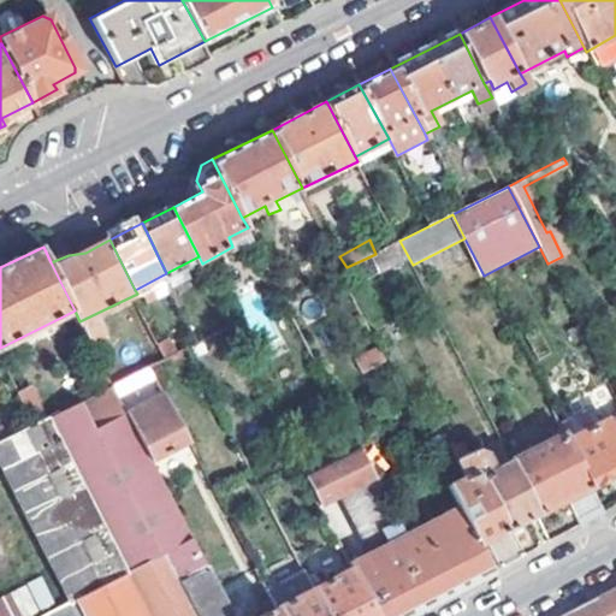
[(160,343),(169,357),(181,351),(172,336),(160,343)]
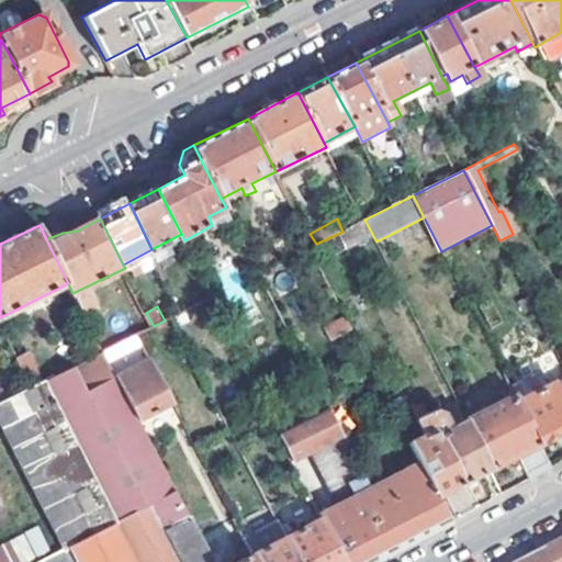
[(328,327),(334,337),(353,327),(348,316),(328,327)]
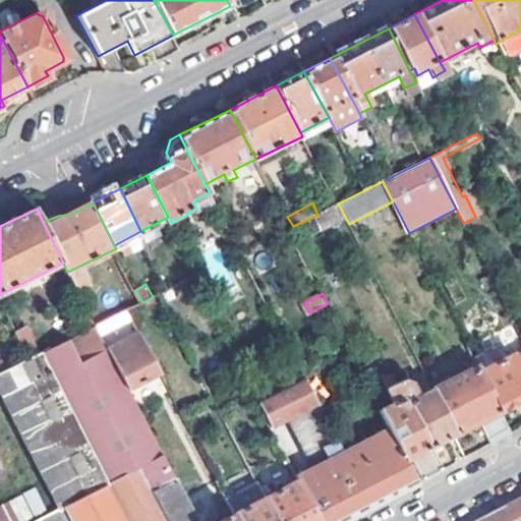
[(197,520),(131,388),(112,347),(101,325),(41,355),(107,484),(109,483),(128,520),(197,520)]
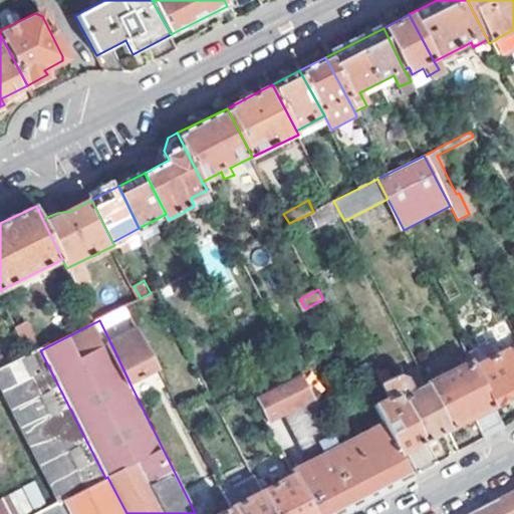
[(26,322),(16,327),(24,343),(34,338),(26,322)]
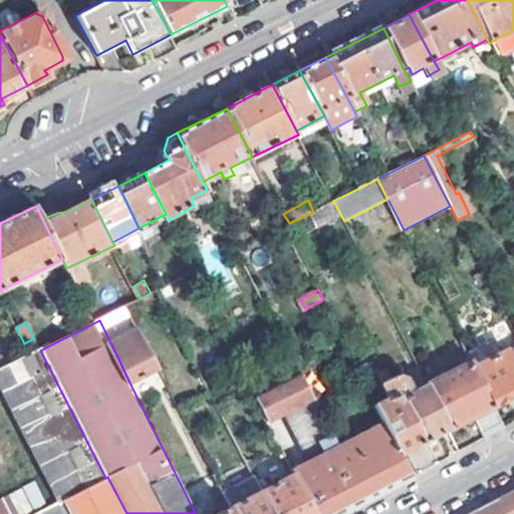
[(130,382),(162,366),(142,326),(110,342),(130,382)]
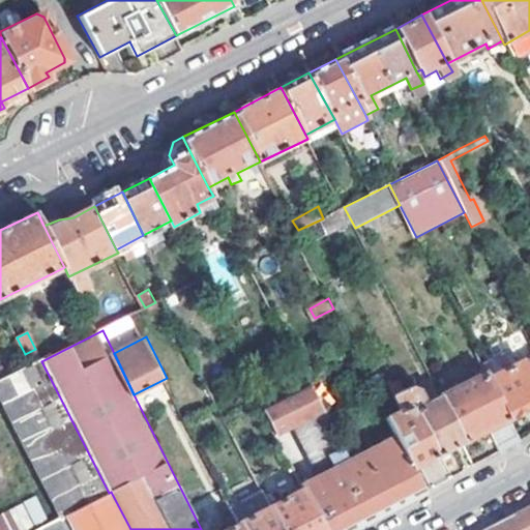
[(35,349),(25,354),(31,366),(41,361),(35,349)]
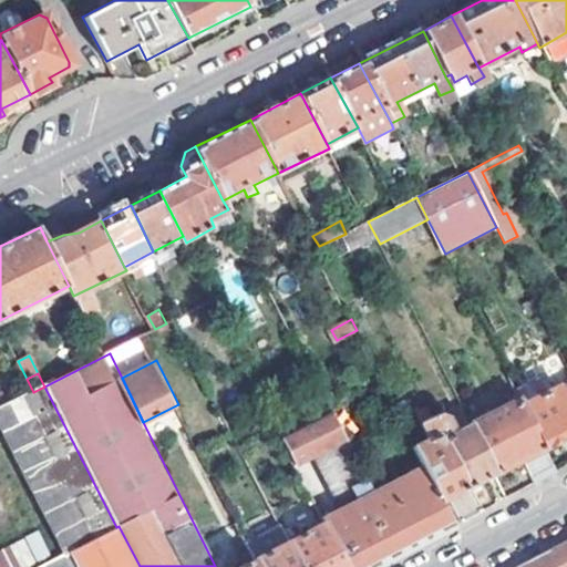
[(566,383),(523,406),(544,447),(566,436),(566,383)]
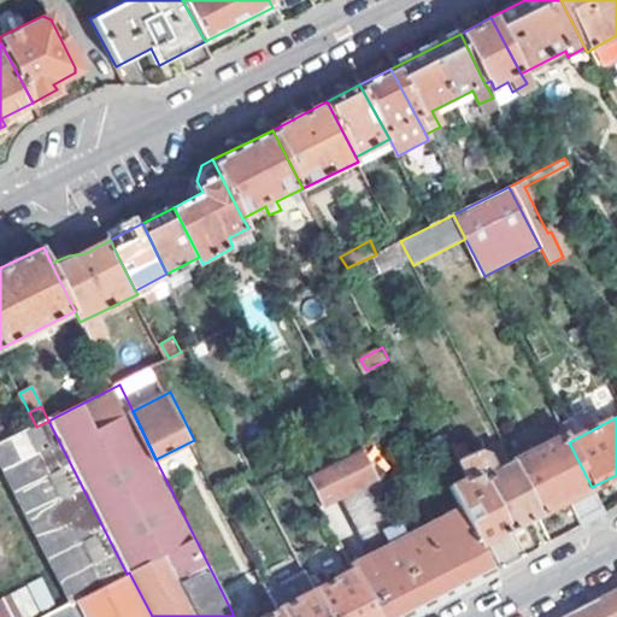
[(0,444),(0,466),(70,604),(76,601),(127,574),(48,421),(36,427),(0,444)]
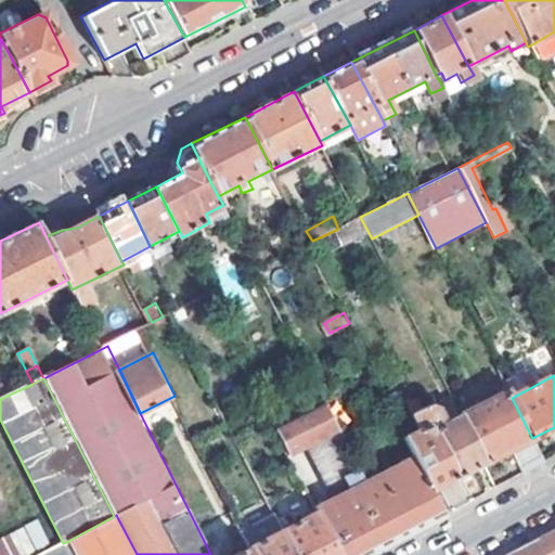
[(513,449),(525,473),(545,462),(532,438),(512,398),(508,391),(462,416),(486,463),(513,449)]
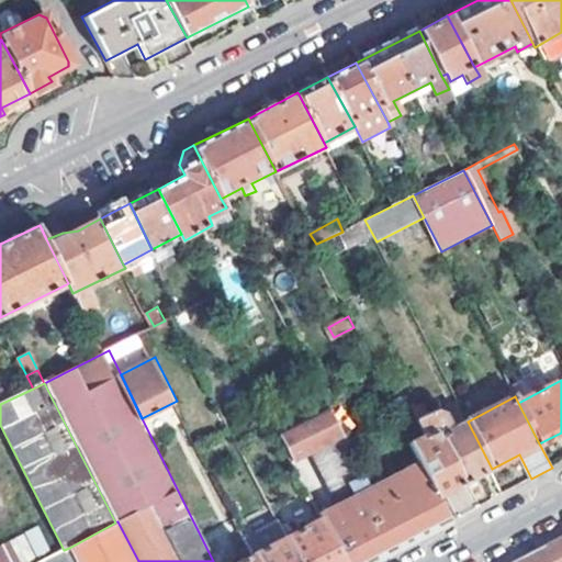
[(415,405),(419,416),(430,411),(425,401),(415,405)]
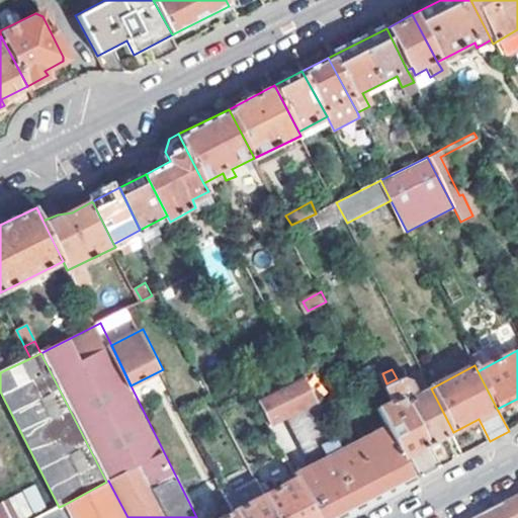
[(404,456),(389,426),(337,452),(335,447),(340,444),(303,372),(257,397),(297,477),(318,517),(341,517),(380,498),(408,484),(415,480),(404,456)]
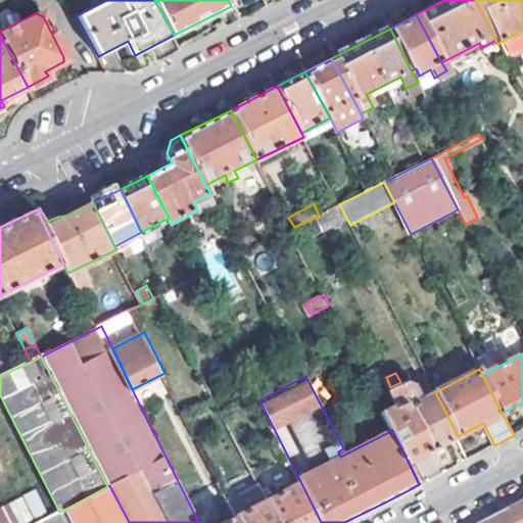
[(432,448),(458,436),(435,392),(431,385),(420,390),(415,381),(409,384),(406,380),(400,382),(432,448)]
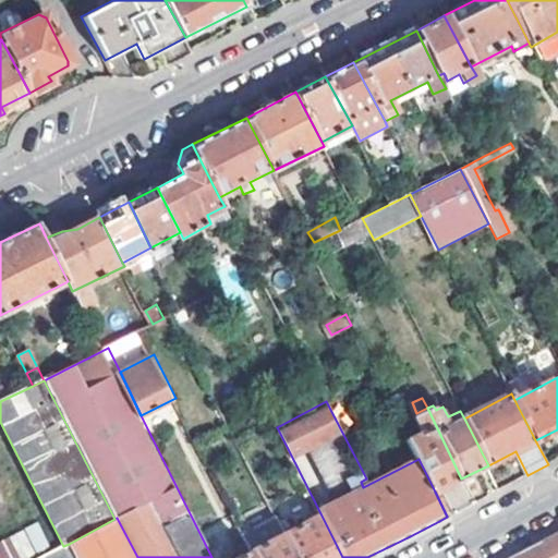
[(416,413),(424,428),(408,437),(419,459),(435,492),(440,488),(453,513),(473,504),(461,478),(427,408),(416,413)]
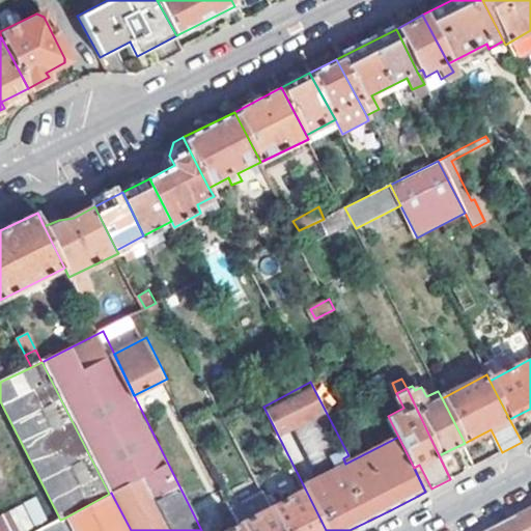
[(219,483),(228,502),(239,496),(229,478),(219,483)]
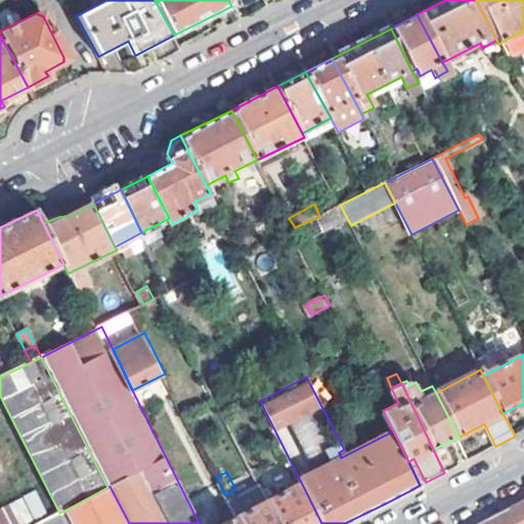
[(321,523),(301,482),(266,499),(278,523),(321,523)]
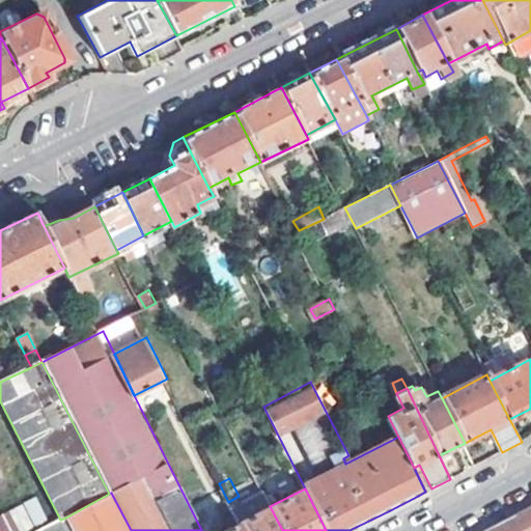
[(73,530),(131,530),(111,493),(109,494),(65,518),(73,530)]
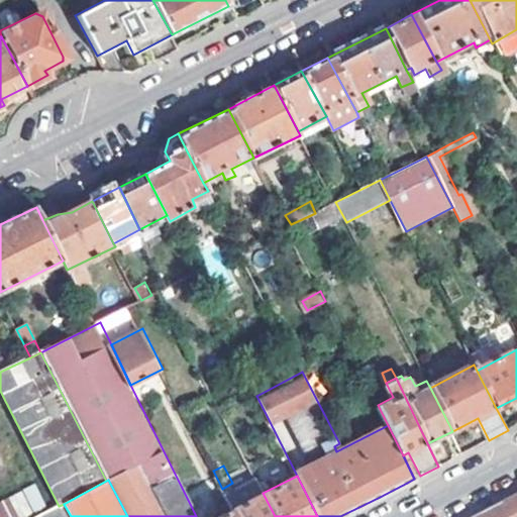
[(36,487),(0,501),(0,516),(29,516),(46,510),(36,487)]
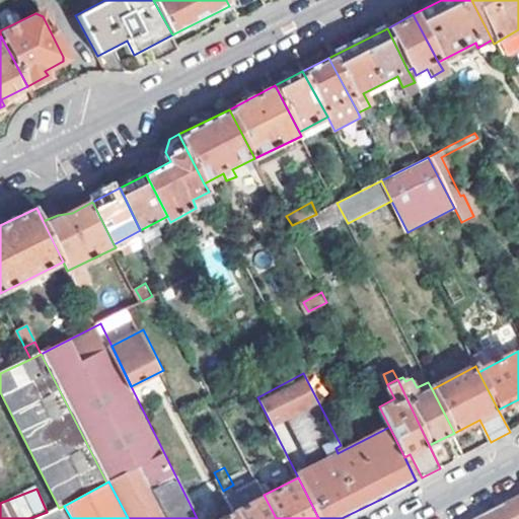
[(518,518),(518,494),(471,518),(518,518)]
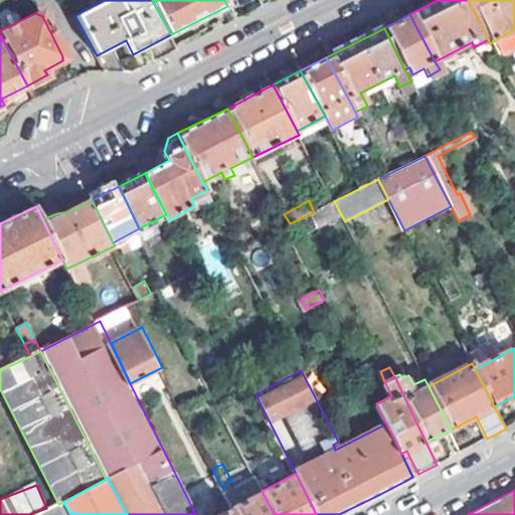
[(274,514),(262,491),(231,508),(234,514),(274,514)]
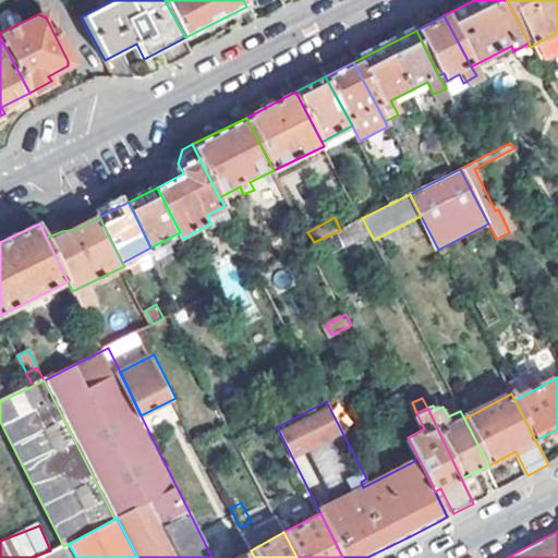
[(39,557),(76,557),(69,544),(63,546),(39,557)]
